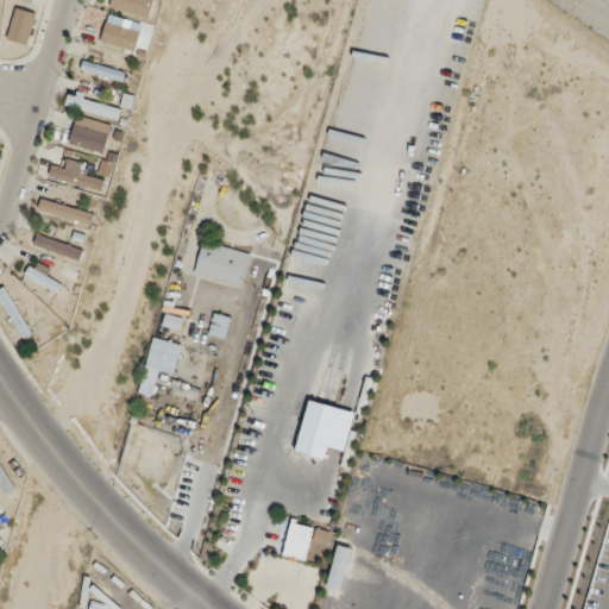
[(110,0),(108,7),(149,18),(152,0),(110,0)]
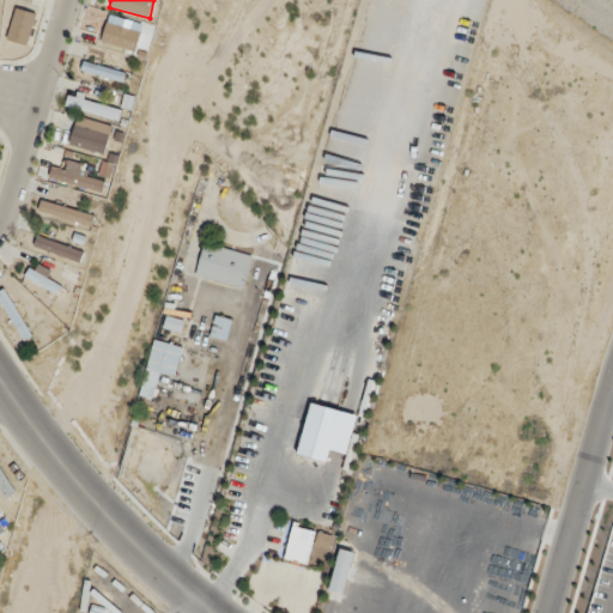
[(26,41),(35,12),(14,6),(6,35),(26,41)]
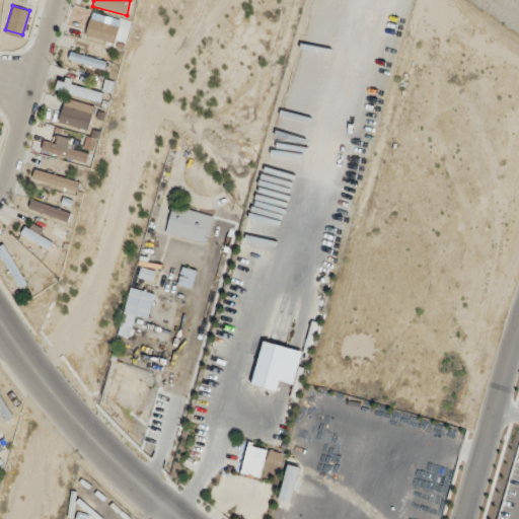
[(85,35),(116,43),(120,26),(89,19),(85,35)]
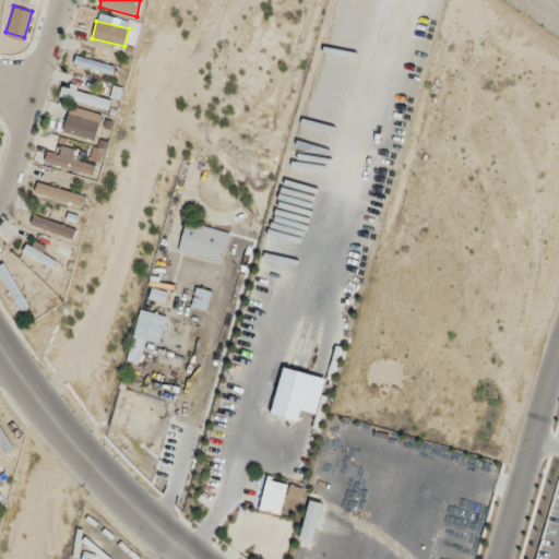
[(115,67),(76,55),(73,64),(111,76),(115,67)]
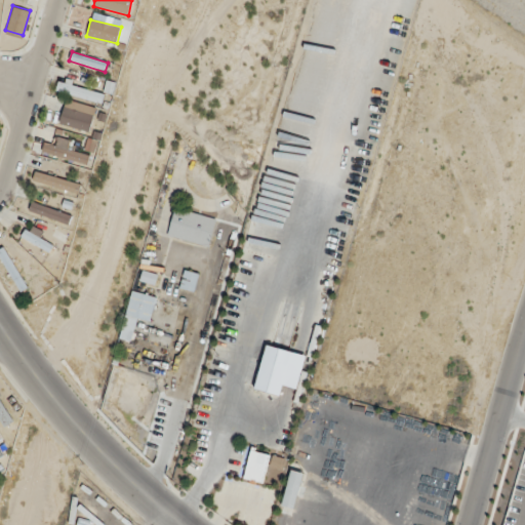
[(104,94),(57,81),(54,91),(101,105),(104,94)]
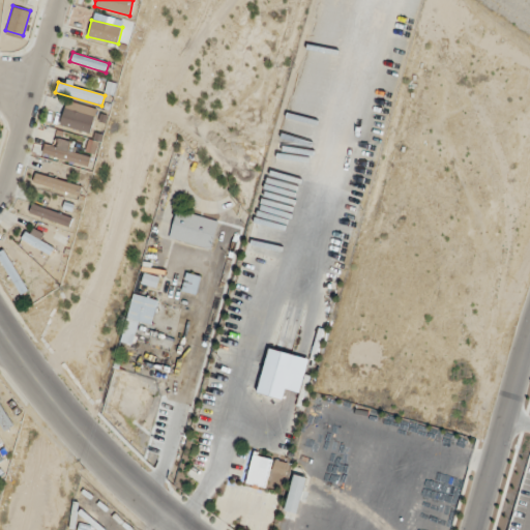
[(59,124),(89,135),(97,110),(66,100),(59,124)]
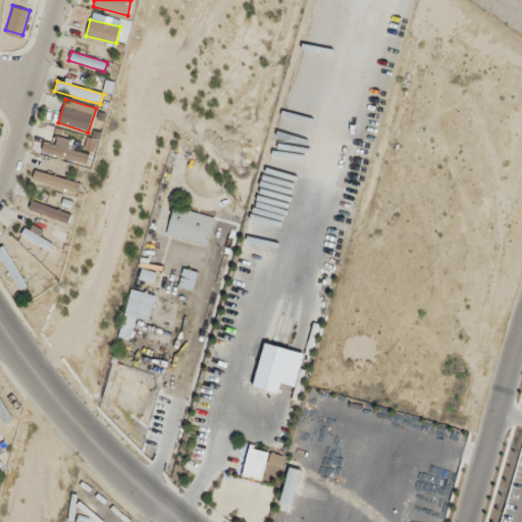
[(88,165),(95,143),(87,140),(83,153),(68,148),(70,141),(58,137),(55,146),(45,143),(42,152),(88,165)]
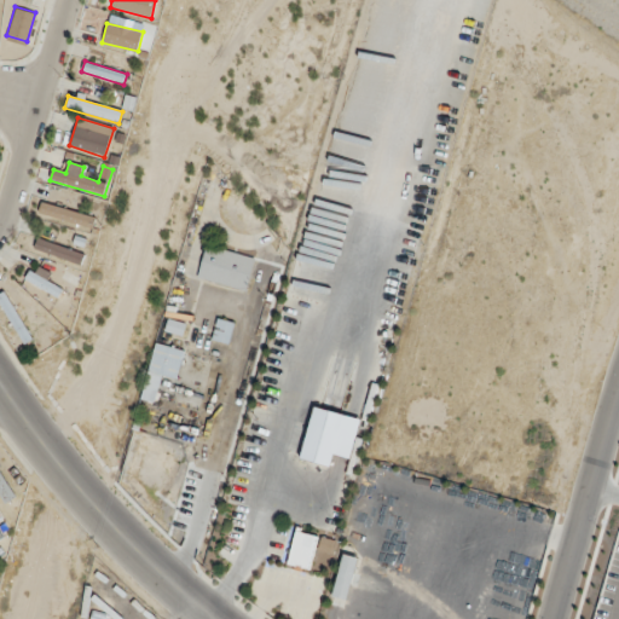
[(38,215),(92,231),(96,218),(42,202),(38,215)]
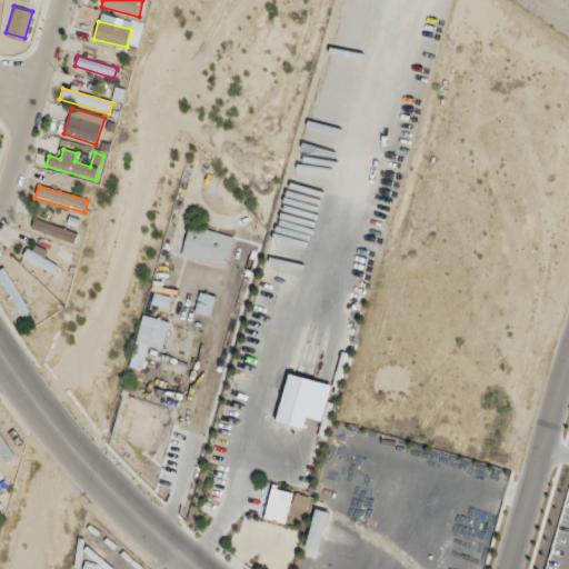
[(30,228),(73,243),(78,233),(33,218),(30,228)]
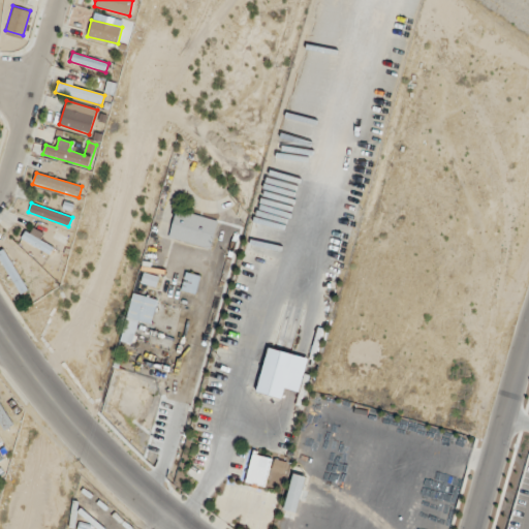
[(168,239),(211,249),(217,221),(176,211),(168,239)]
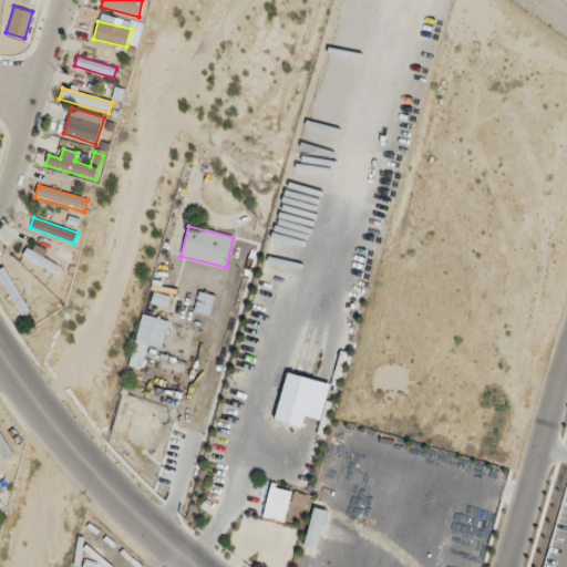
[(16,253),(60,279),(65,269),(45,256),(48,251),(35,244),(32,250),(21,244),(16,253)]
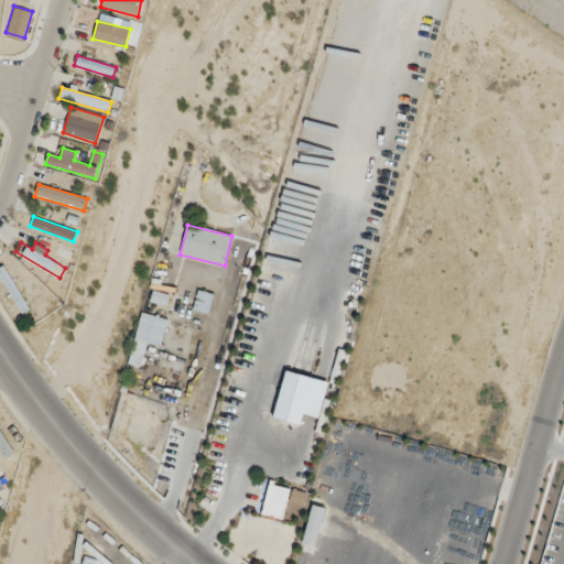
[(0,274),(21,314),(29,310),(6,267),(0,269),(0,274)]
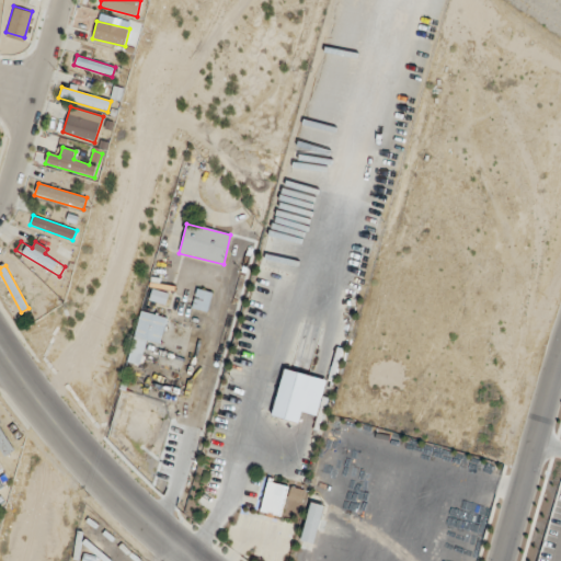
[(192,309),(206,313),(213,294),(198,288),(192,309)]
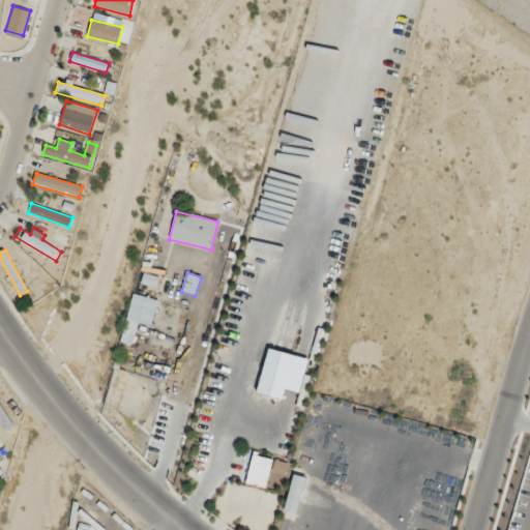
[(126,319),(151,325),(157,300),(134,294),(126,319)]
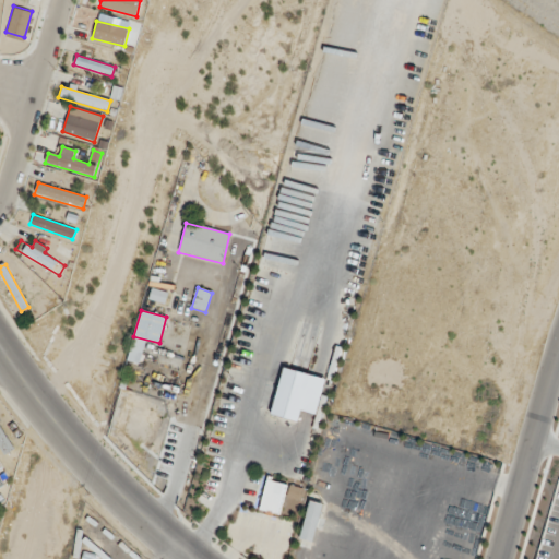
[(0,453),(1,456),(12,450),(0,426),(0,453)]
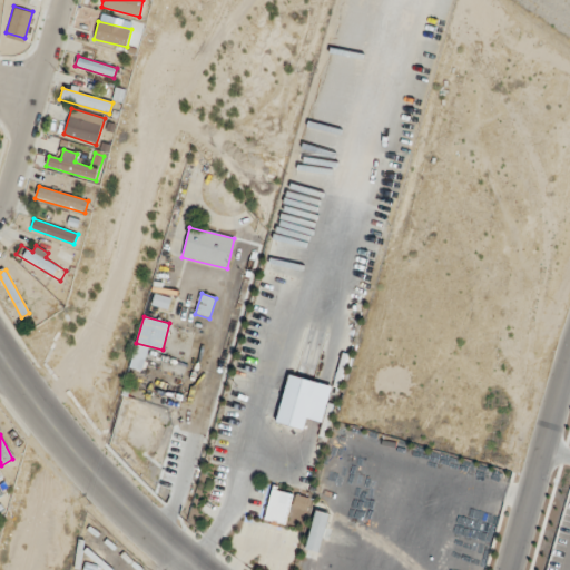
[(264,520),(285,526),(293,494),(272,489),(264,520)]
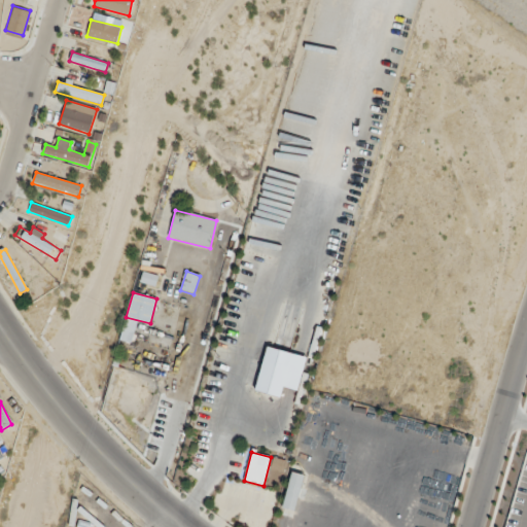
[(305,476),(292,472),(282,508),(295,512),(305,476)]
